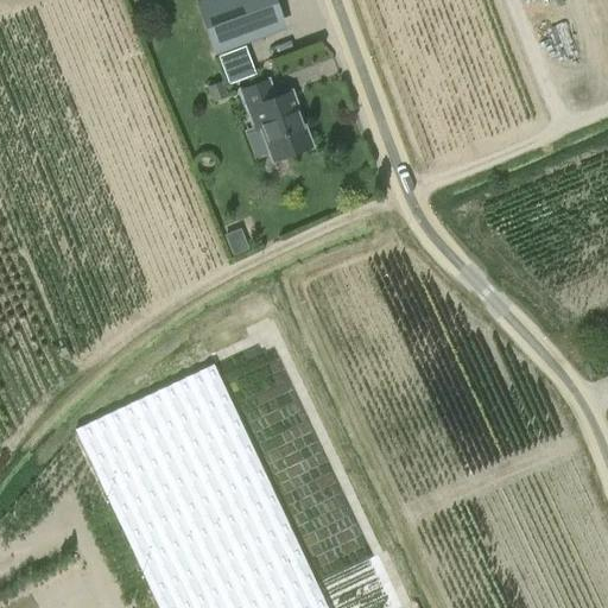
[(270,0),(208,0),(196,5),(215,51),(280,27),(270,0)]
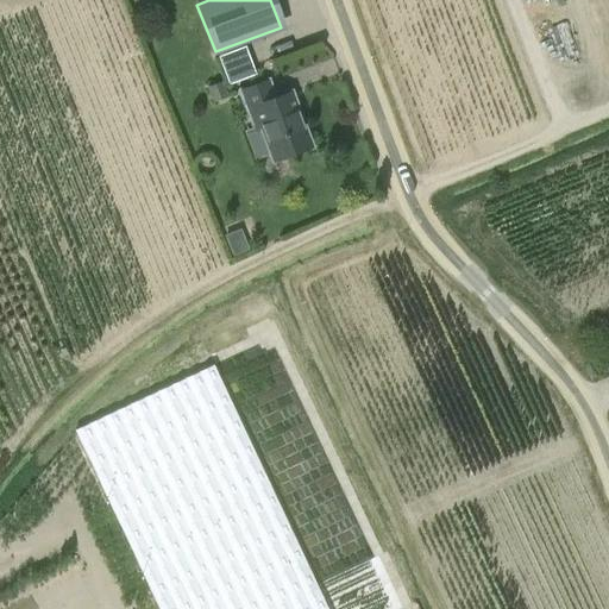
[(290,93),(274,99),(268,81),(239,90),(255,130),(259,129),(271,162),(311,146),(290,93)]
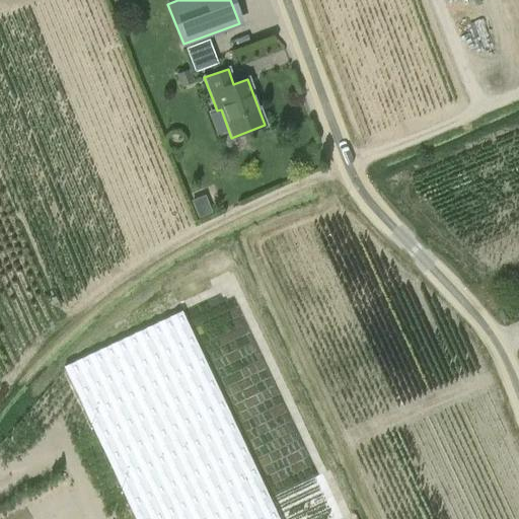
[(181,87),(193,83),(194,83),(190,70),(177,74),(181,87)]
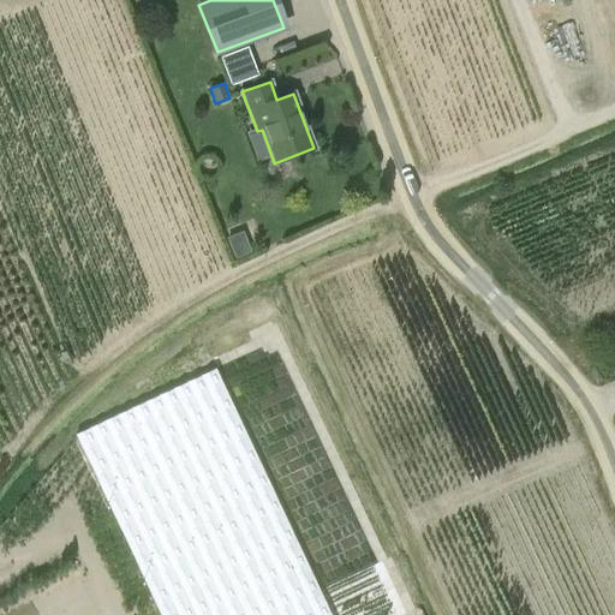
[(251,251),(243,231),(226,237),(234,258),(251,251)]
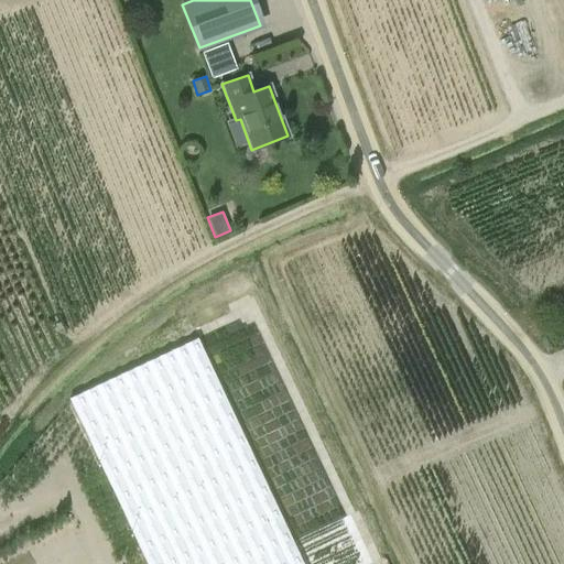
[(302,563),(197,338),(69,399),(147,563),(302,563)]
